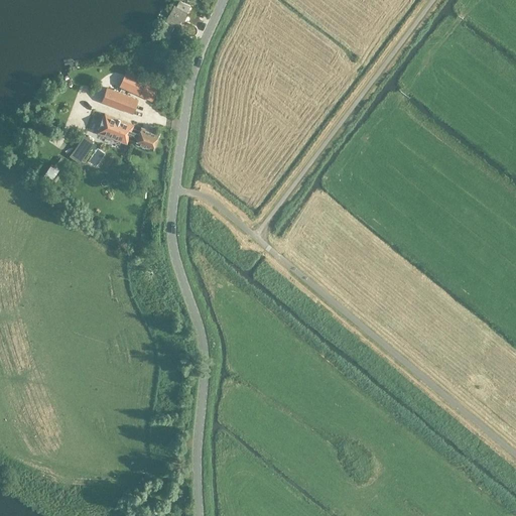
[(187,12),(191,5),(179,0),(176,6),(174,5),(163,28),(171,32),(175,25),(178,27),(179,27),(181,26),(181,25),(181,24),(181,23),(180,22),(181,20),(184,21),(188,12),(187,12)]
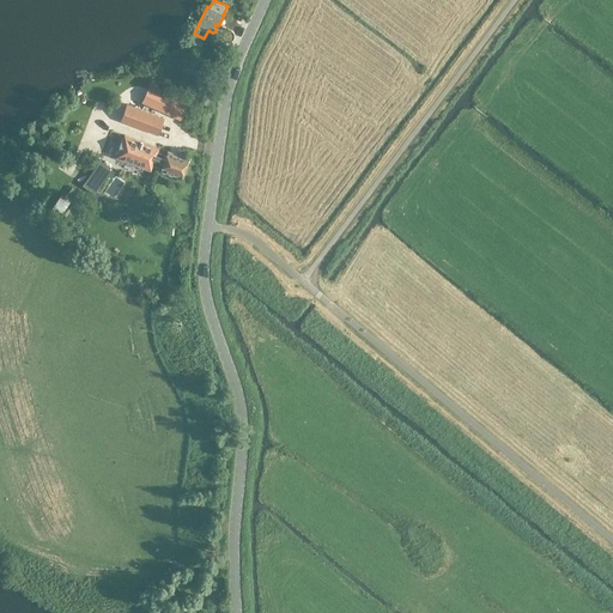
[(176,90),(171,87),(152,79),(144,103),(182,120),(188,103),(174,96),(176,90)]
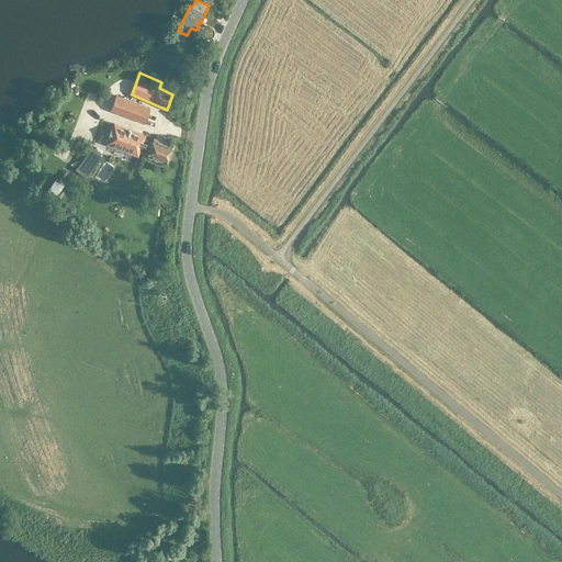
[(144,123),(149,108),(116,94),(111,111),(144,123)]
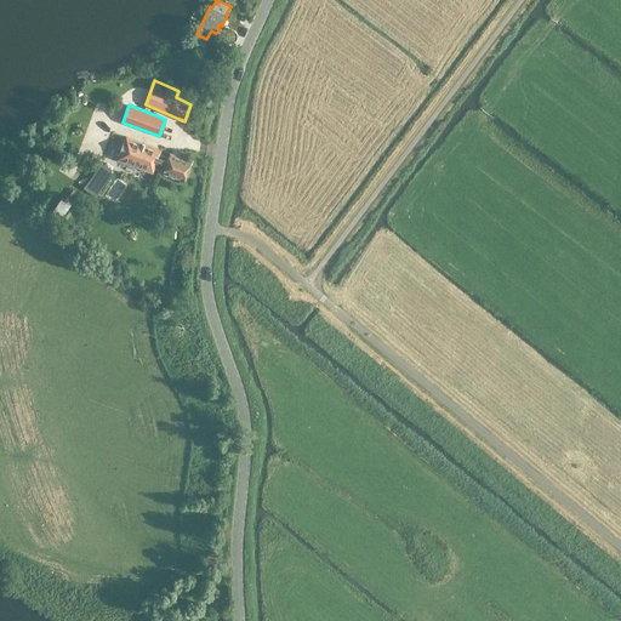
[(152,172),(160,149),(125,136),(117,159),(152,172)]
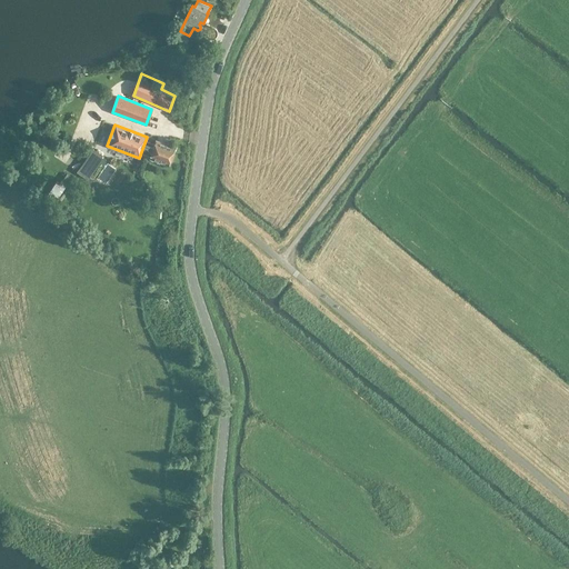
[(146,141),(141,153),(150,157),(150,158),(168,165),(175,147),(157,141),(155,145),(146,141)]
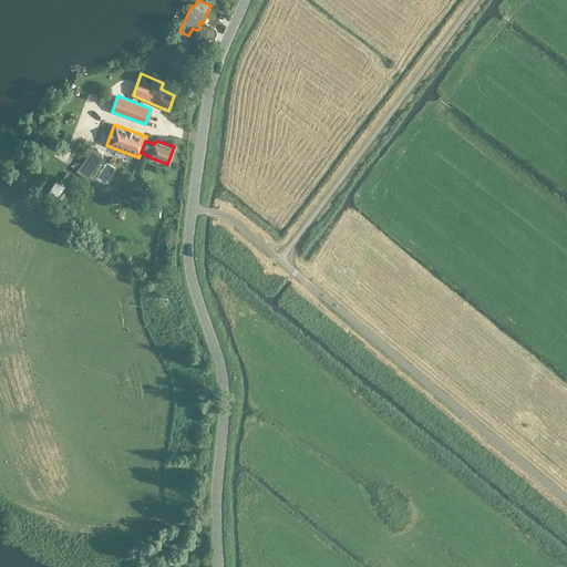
[(88,179),(104,156),(92,148),(76,172),(88,179)]
